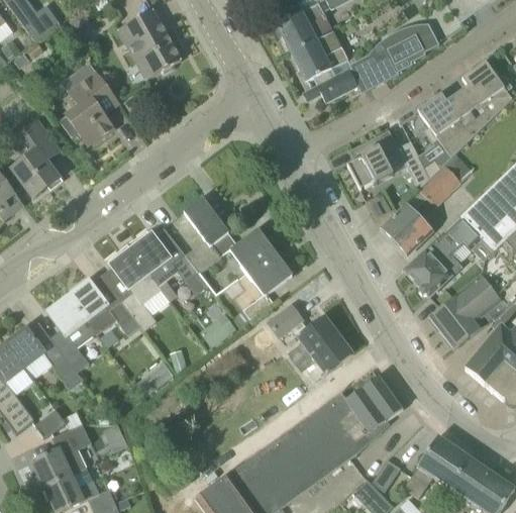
[(10,0),(7,3),(35,40),(60,22),(46,5),(36,13),(25,0),(10,0)]
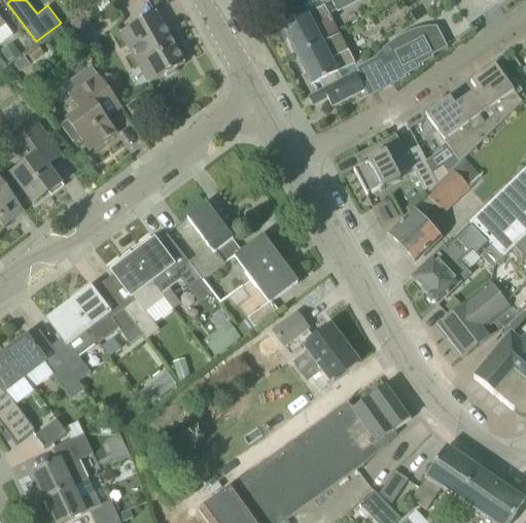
[(98,0),(96,1),(101,10),(111,4),(108,0),(98,0)]
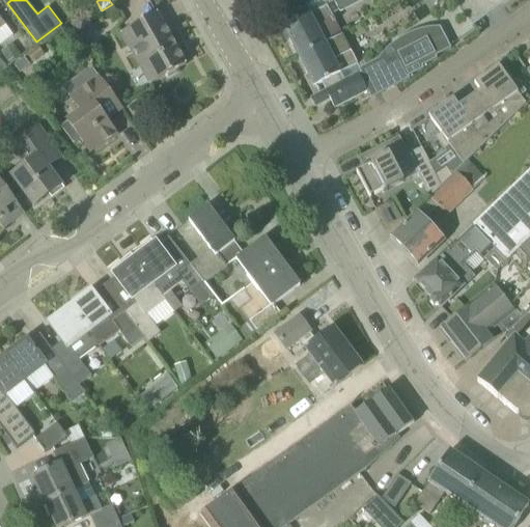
[(335,0),(340,9),(358,0),(335,0)]
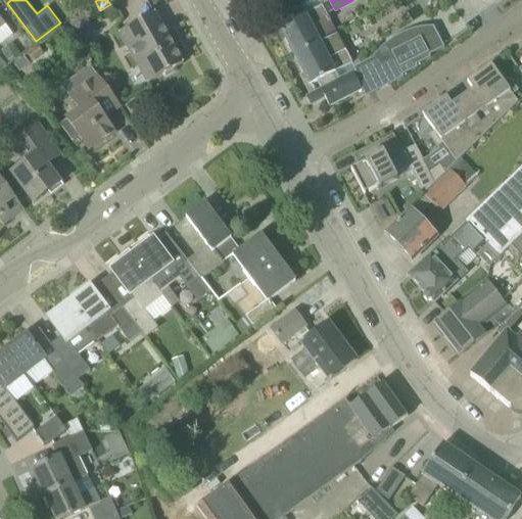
[(453,0),(462,12),(479,0),(492,0),(494,2),(497,0),(453,0)]
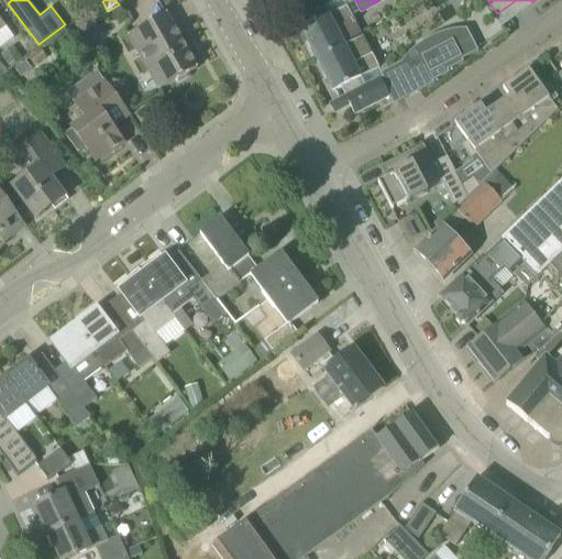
[(301,25),(318,57),(364,33),(352,12),(346,1),(301,25)]
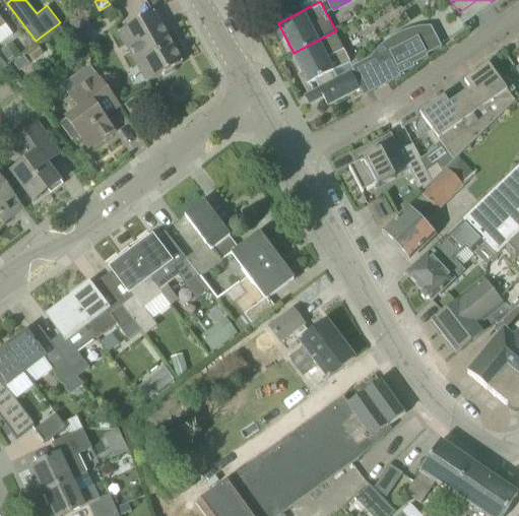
[(154,9),(153,9),(119,28),(147,80),(163,71),(166,73),(175,68),(175,64),(183,60),(154,9)]
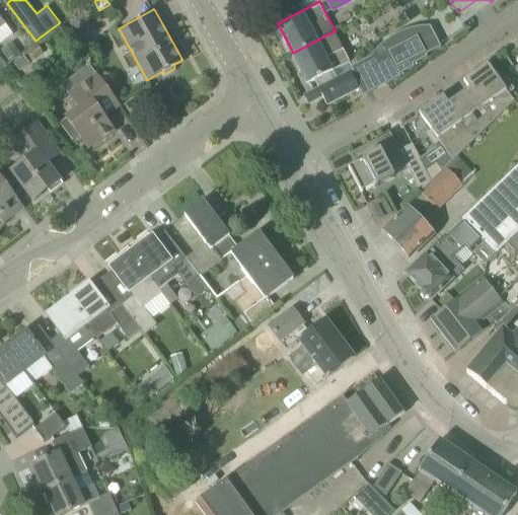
[(319,86),(323,95),(327,102),(360,85),(359,84),(363,83),(367,91),(400,74),(399,72),(415,64),(414,62),(428,54),(427,52),(441,45),(436,32),(425,39),(418,25),(400,31),(391,35),(377,48),(374,57),(337,76),(334,70),(334,69),(316,78),(320,85),(319,86)]
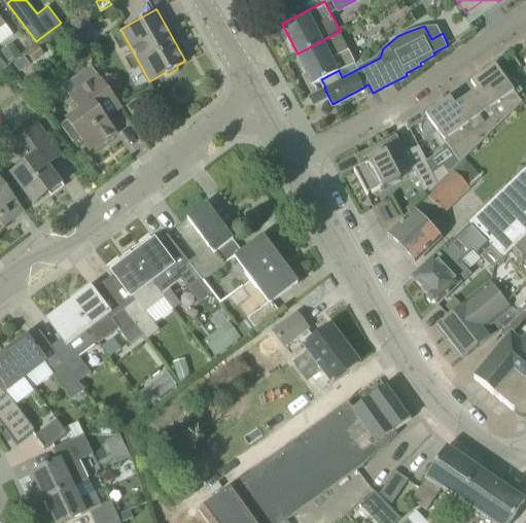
[(321,79),(339,70),(356,61),(341,31),(297,54),(313,83),(321,79)]
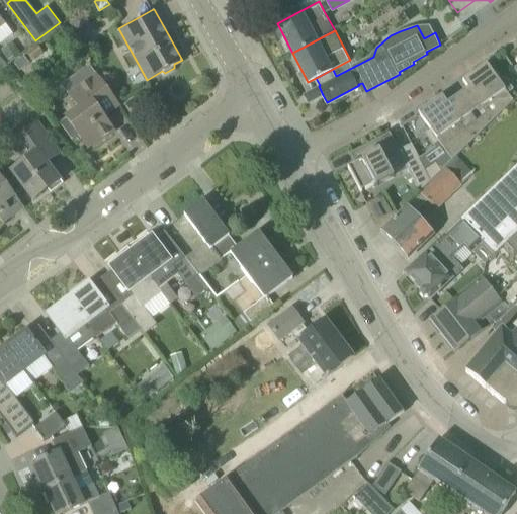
[(13,39),(1,48),(9,58),(20,50),(13,39)]
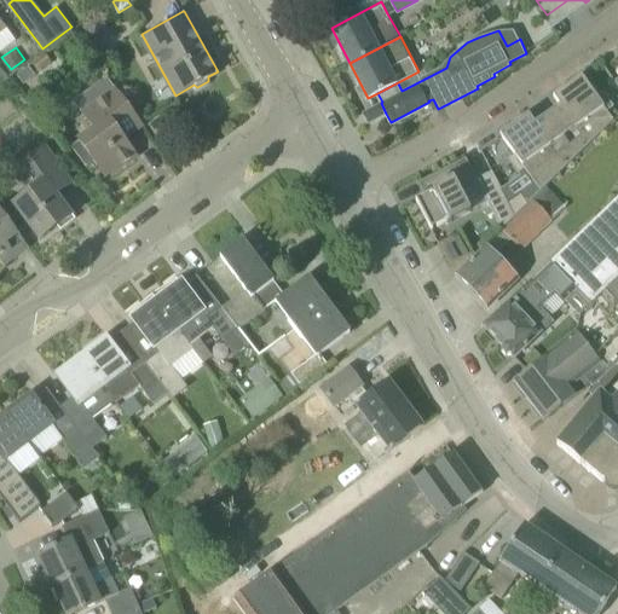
[(45,50),(32,59),(39,69),(52,58),(45,50)]
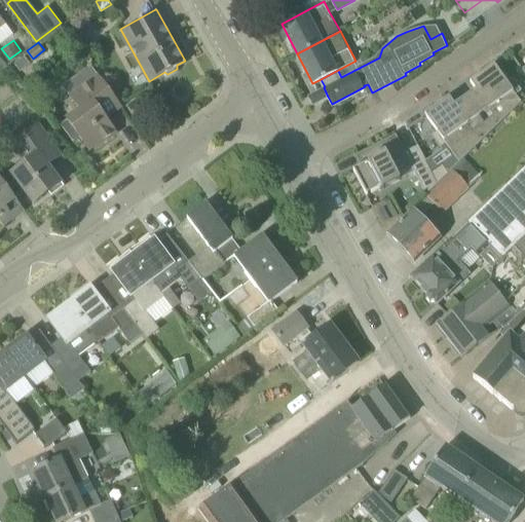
[(71,95),(71,94),(81,108),(62,123),(73,139),(80,135),(89,147),(100,140),(101,142),(116,131),(106,116),(121,105),(99,74),(100,73),(91,63),(63,83),(71,95)]
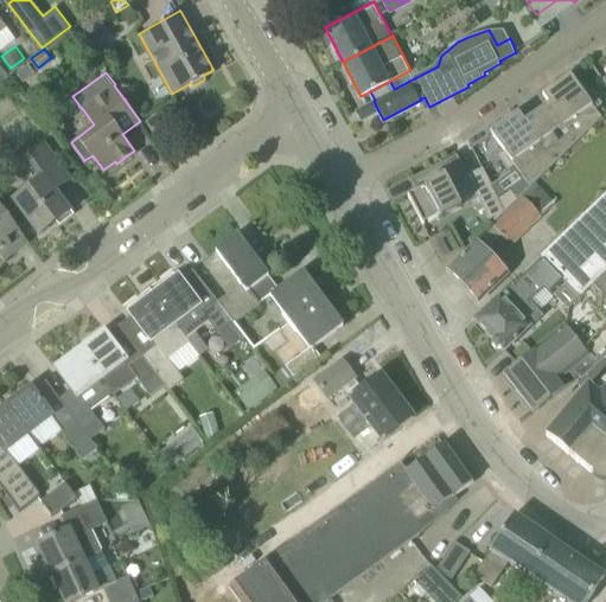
[(544,120),(566,149),(601,115),(573,74),(557,84),(556,82),(543,91),(556,111),(544,120)]
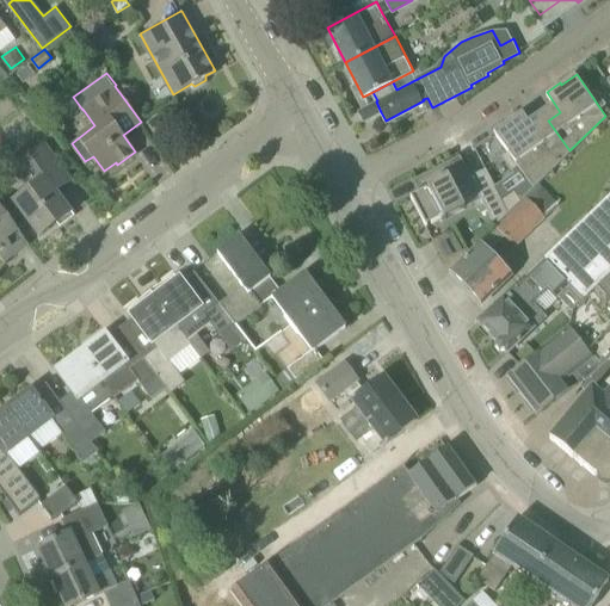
[(570,150),(548,121),(536,129),(522,110),(509,119),(510,121),(495,131),(534,186),(570,150)]
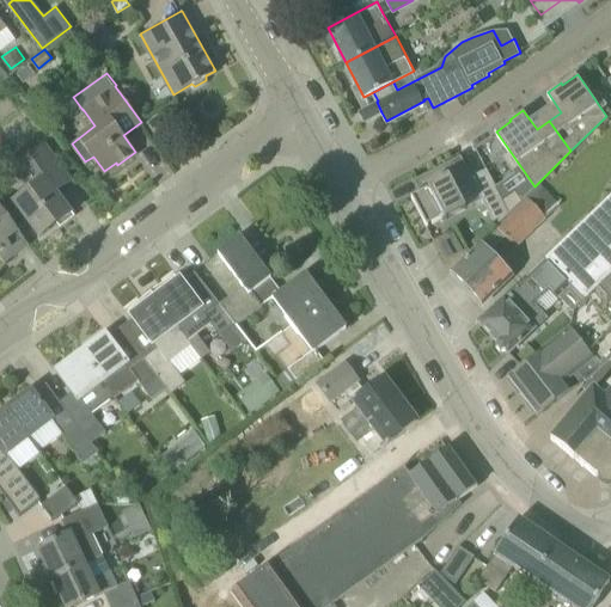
[(71,210),(50,183),(66,171),(44,142),(14,165),(30,186),(14,198),(40,233),(71,210)]
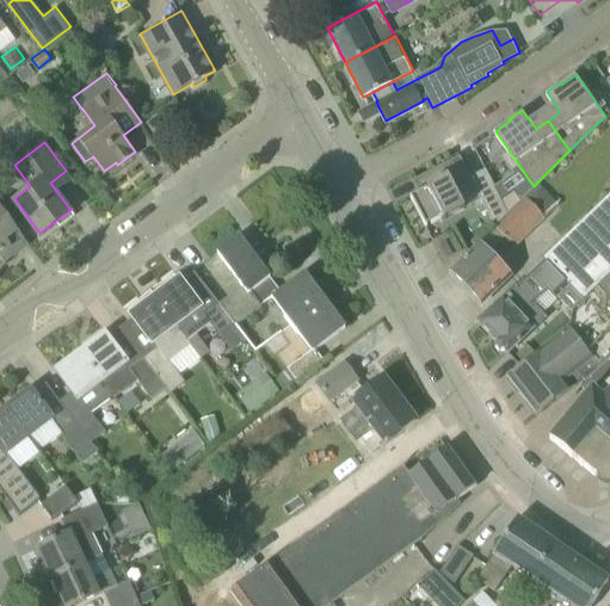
[(473,179),(470,174),(460,154),(421,173),(429,185),(411,195),(426,224),(443,215),(444,216),(464,205),(456,189),(473,179)]
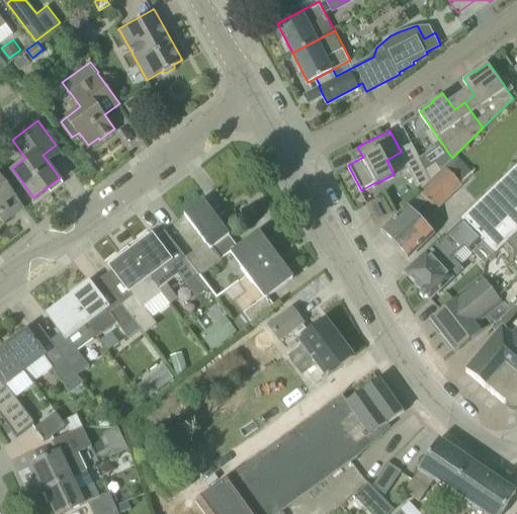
[(412,141),(399,148),(401,152),(407,163),(420,157),(412,141)]
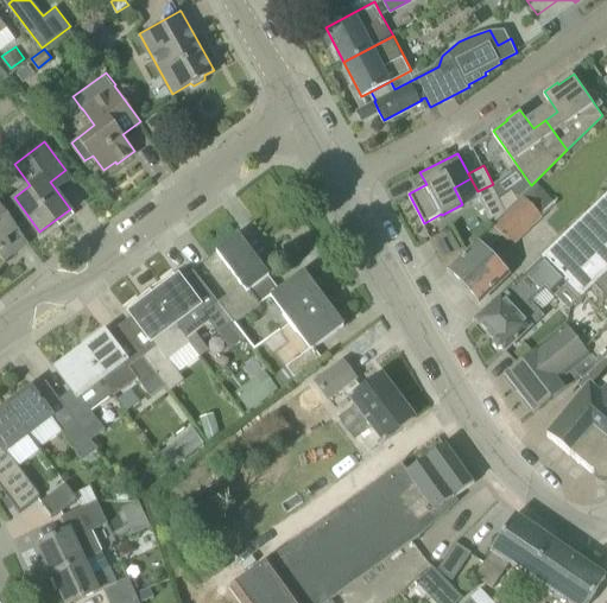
[(512,188),(499,196),(507,211),(519,200),(512,188)]
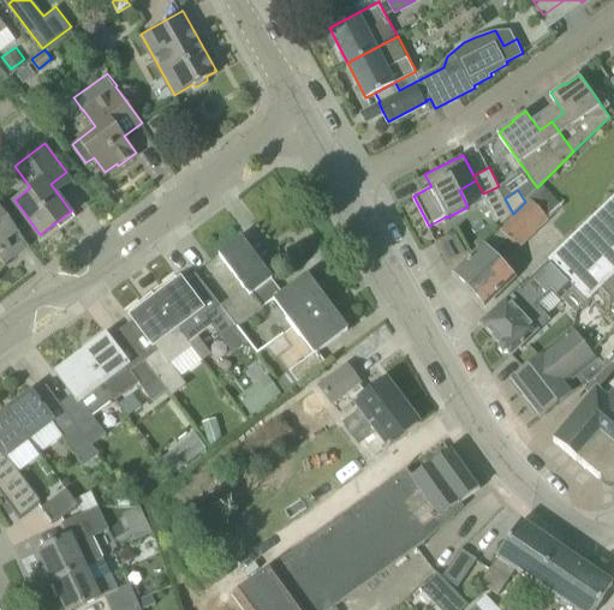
[(573,286),(586,300),(613,274),(613,192),(547,258),(573,286)]
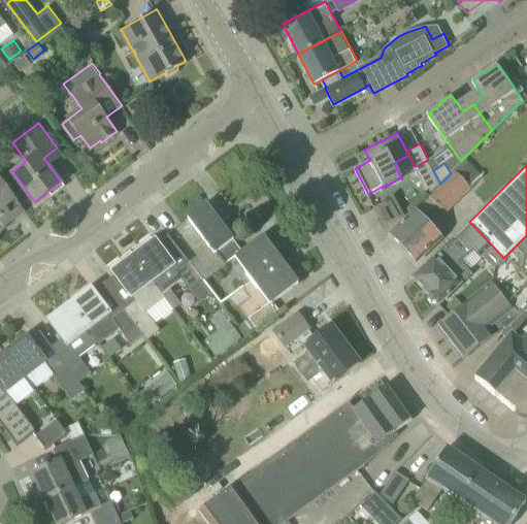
[(417,259),(441,236),(422,217),(436,203),(445,211),(471,186),(470,185),(456,168),(451,173),(440,184),(429,194),(413,210),(391,232),(417,259)]
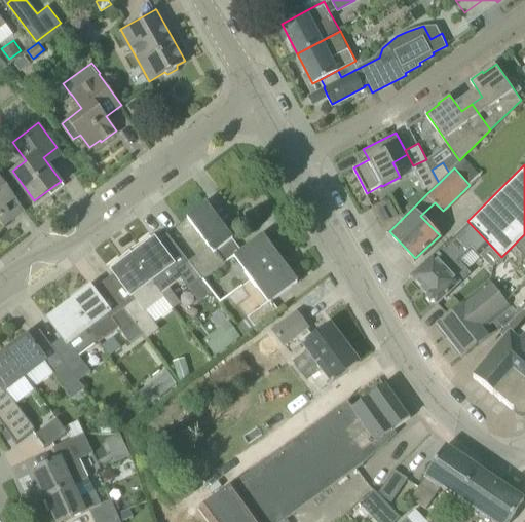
[(0,218),(3,223),(14,216),(4,201),(14,194),(0,175),(0,218)]
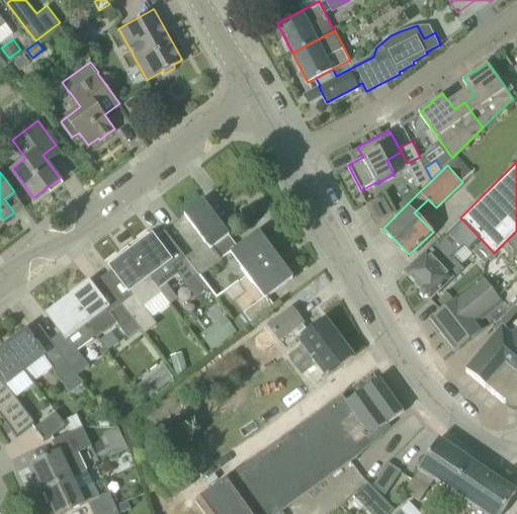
[(383,196),(373,202),(375,205),(372,207),(377,218),(391,210),(383,196)]
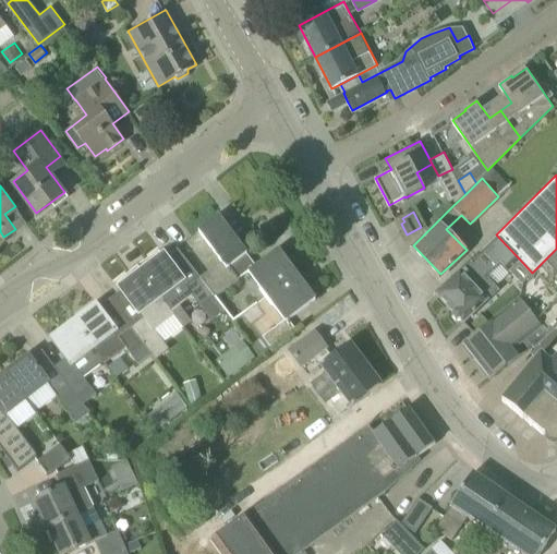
[(198,228),(217,253),(238,238),(234,233),(243,228),(237,219),(228,225),(219,213),(198,228)]
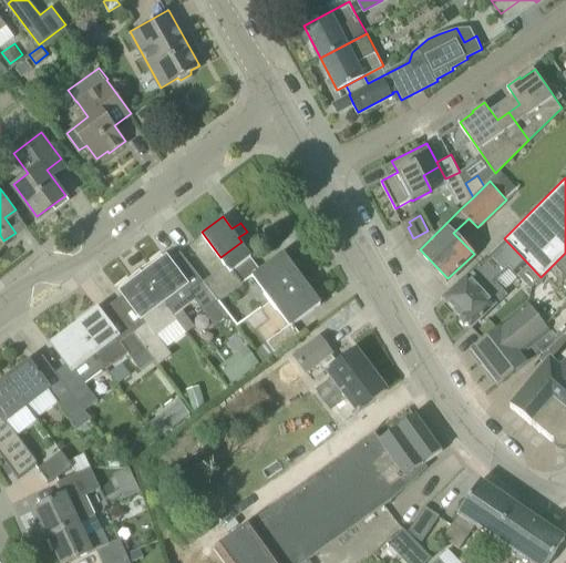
[(504,238),(444,296),(461,314),(460,319),(464,324),(470,323),(471,325),(504,293),(493,280),(507,267),(516,276),(528,264),(504,238)]
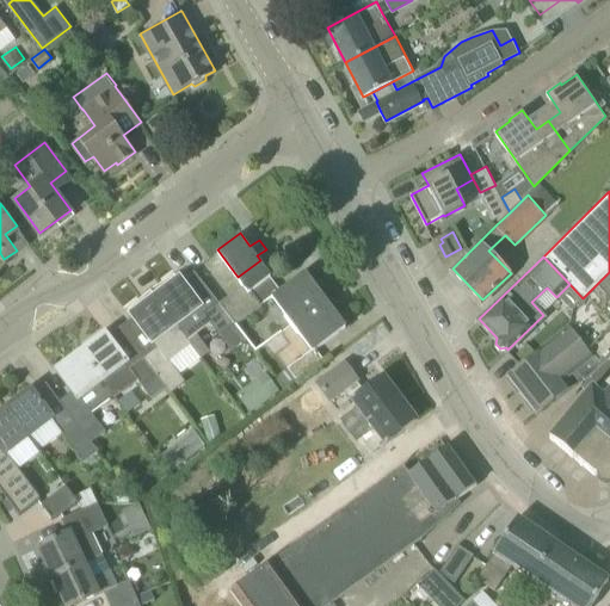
[(271,274),(260,260),(238,277),(244,284),(220,302),(235,322),(272,295),(281,289),(270,276),(271,274)]
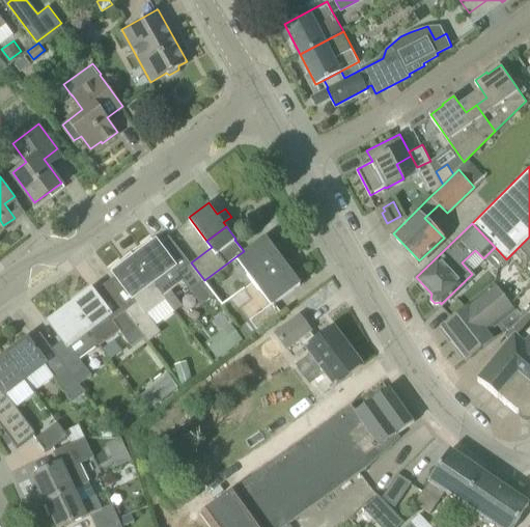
[(266,234),(244,251),(236,256),(254,280),(283,258),(266,234)]
